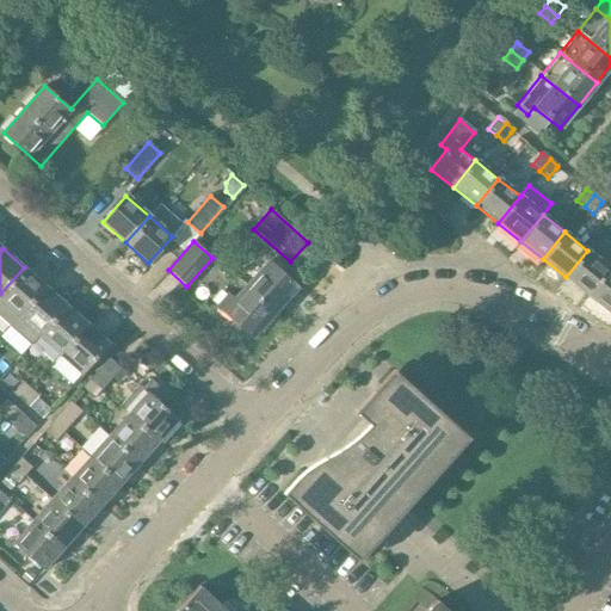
[(587,295),(610,269),(587,251),(566,277),(587,295)]
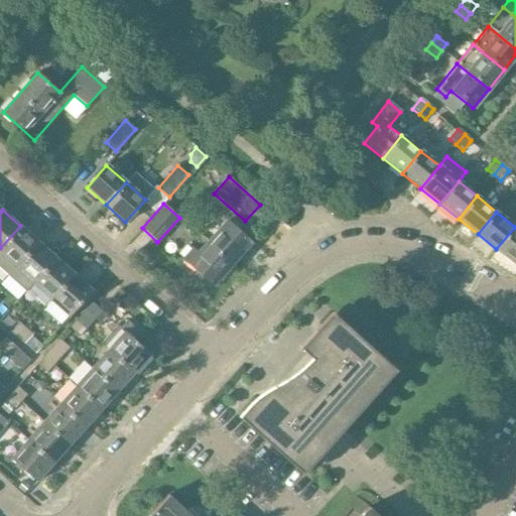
[(251,243),(227,221),(208,243),(232,264),(251,243)]
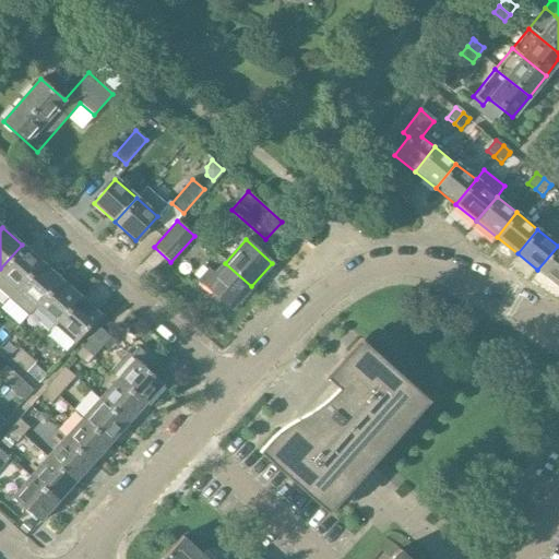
[(0,290),(9,299),(43,263),(22,245),(0,269),(0,290)]
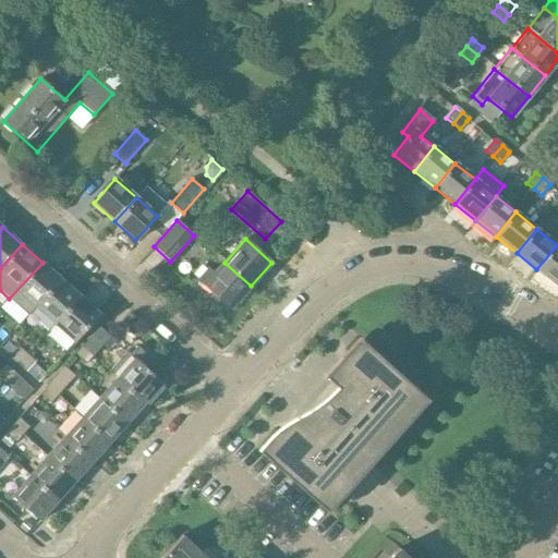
[(557,245),(536,269),(557,287),(557,286),(557,245)]
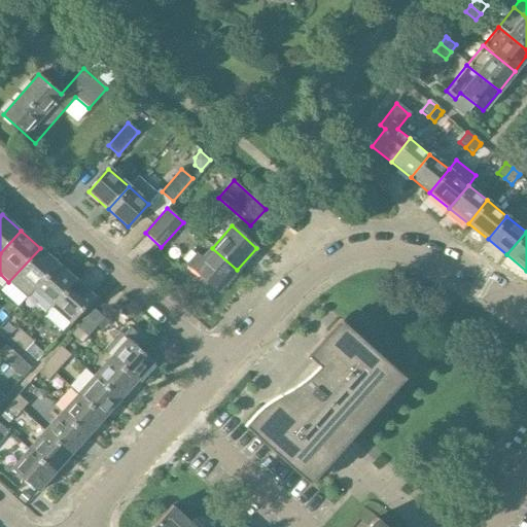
[(33,290),(58,264),(40,248),(8,282),(27,299),(33,290)]
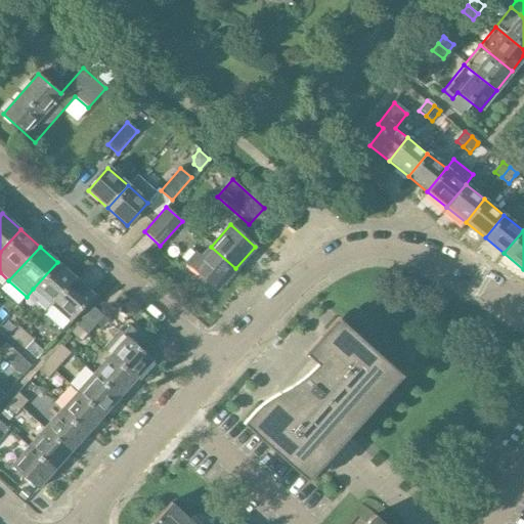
[(235,268),(211,247),(201,258),(195,254),(186,263),(216,290),(235,268)]
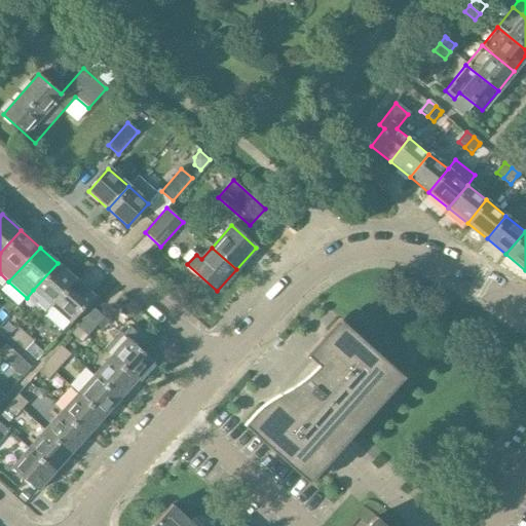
[(51,306),(76,279),(58,263),(33,290),(51,306)]
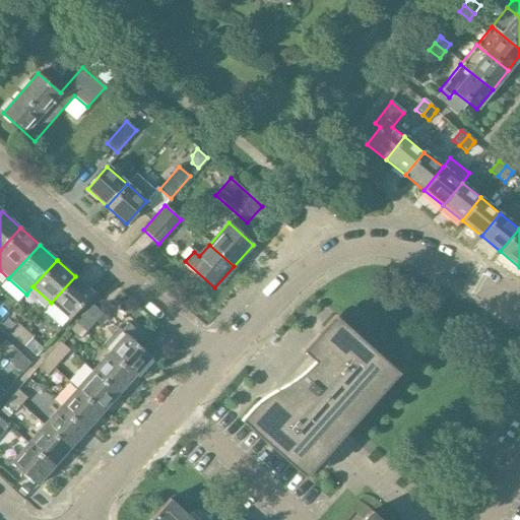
[(70,320),(93,293),(75,276),(51,303),(70,320)]
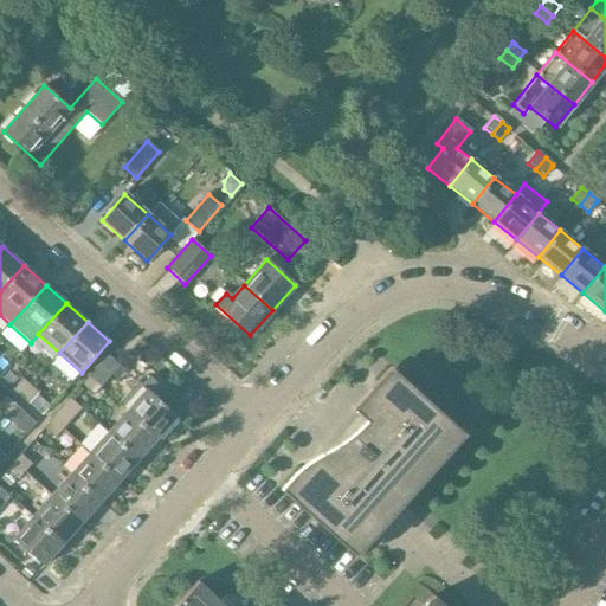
[(108,356),(90,376),(101,387),(111,375),(117,380),(124,371),(120,366),(108,356)]
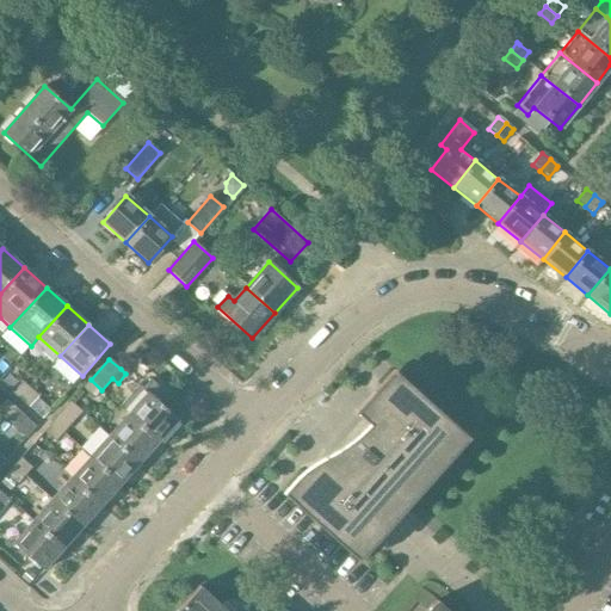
[(406,508),(469,438),(408,383),(393,369),(355,412),(356,413),(357,413),(370,425),(364,430),(358,436),(352,440),(346,445),(340,450),(328,456),(313,466),(306,470),(300,475),(294,481),(288,487),(283,493),(359,561),(377,541),(387,550),(401,534),(415,517),(406,508)]
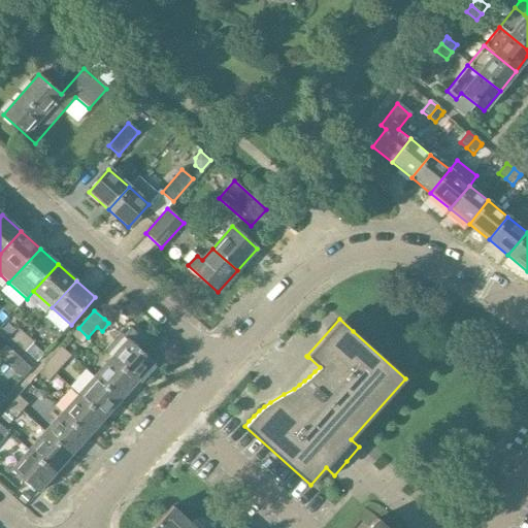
[(88,337),(78,328),(72,335),(81,344),(88,337)]
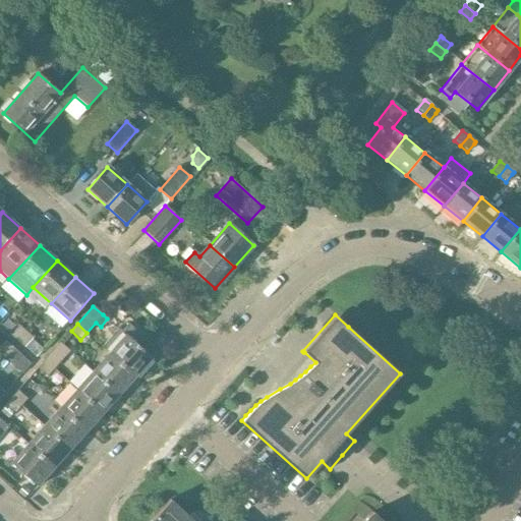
[(153,358),(136,344),(142,337),(128,324),(122,331),(119,329),(103,347),(109,352),(135,377),(153,358)]
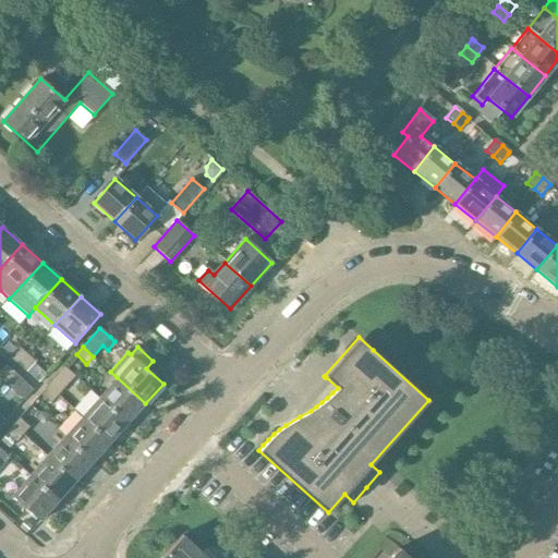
[(19,365),(27,355),(21,349),(12,360),(19,365)]
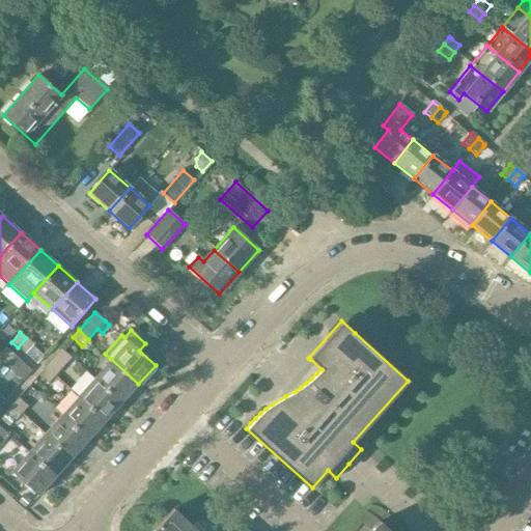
[(24,354),(33,344),(26,338),(18,347),(24,354)]
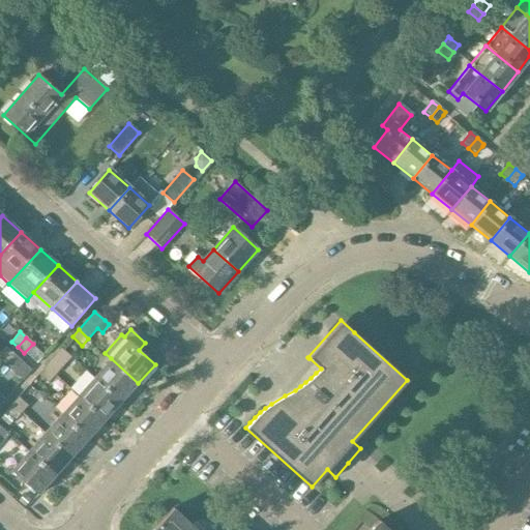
[(0,360),(3,363),(12,353),(5,348),(0,353),(0,360)]
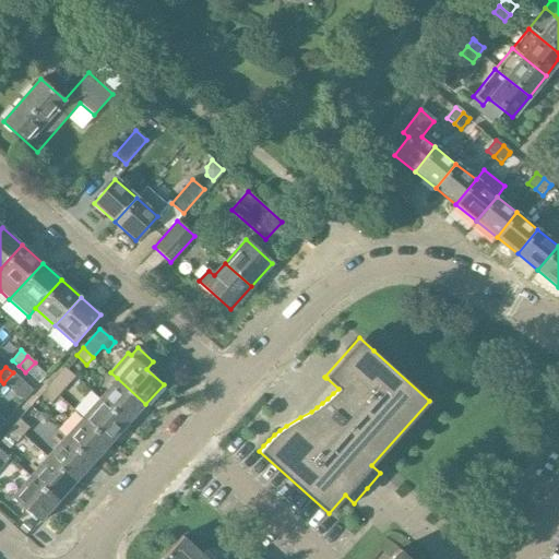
[(54,379),(47,387),(58,395),(64,389),(75,377),(64,367),(54,379)]
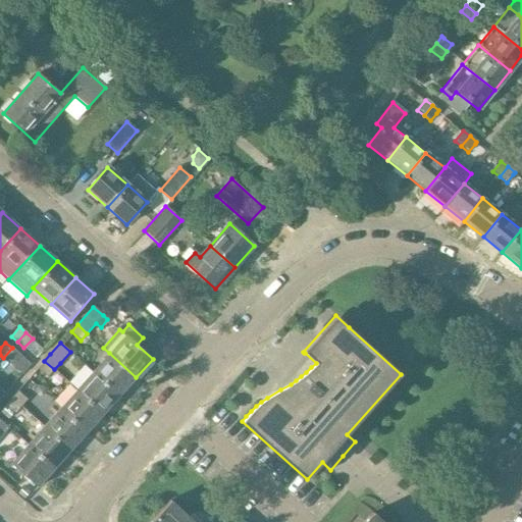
[(156,355),(147,347),(144,351),(153,359),(156,355)]
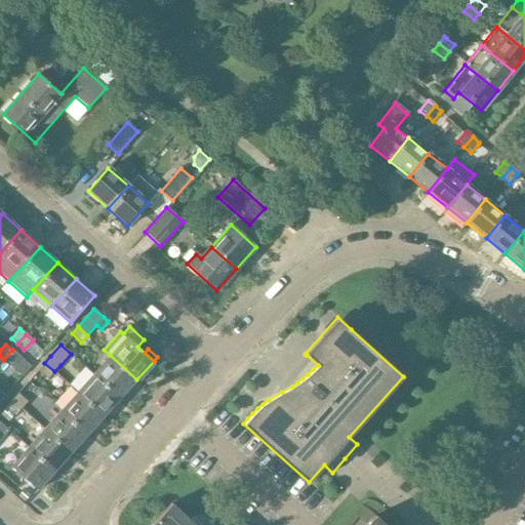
[(9,366),(18,356),(12,350),(3,360),(9,366)]
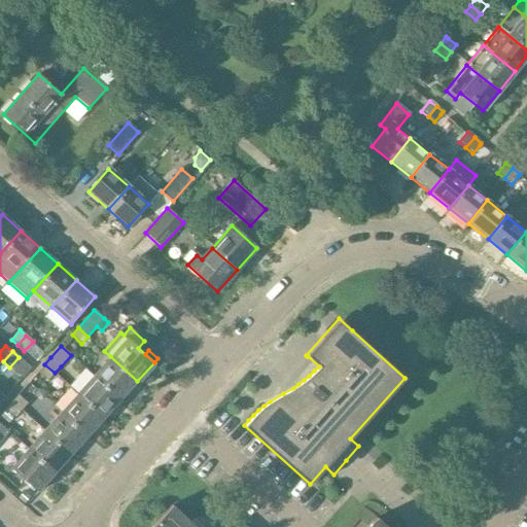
[(137,381),(110,356),(94,375),(120,399),(137,381)]
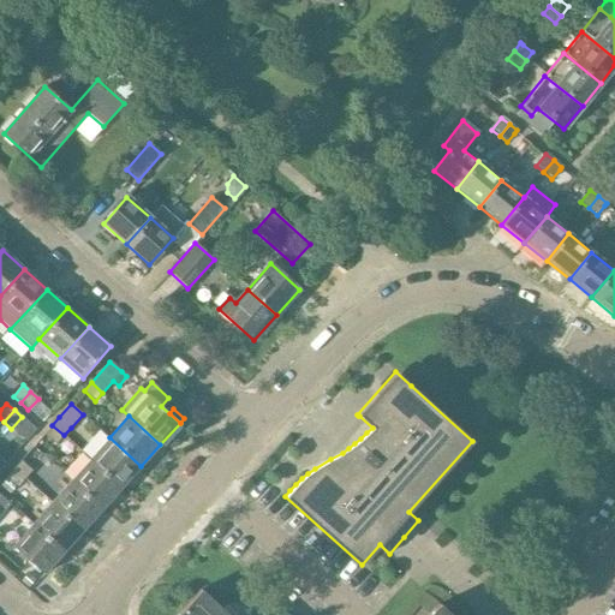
[(64,435),(52,425),(45,434),(57,443),(64,435)]
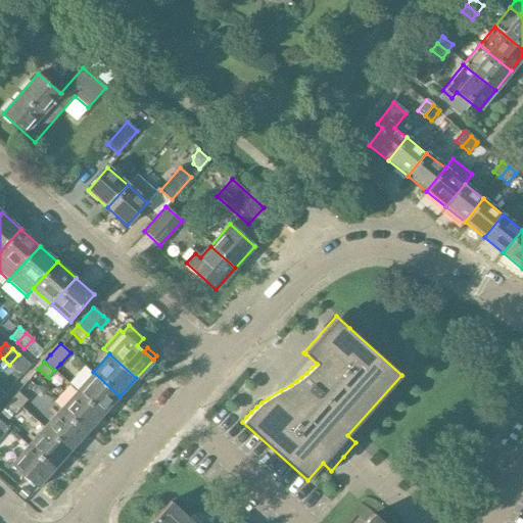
[(120,396),(93,372),(77,390),(103,415),(120,396)]
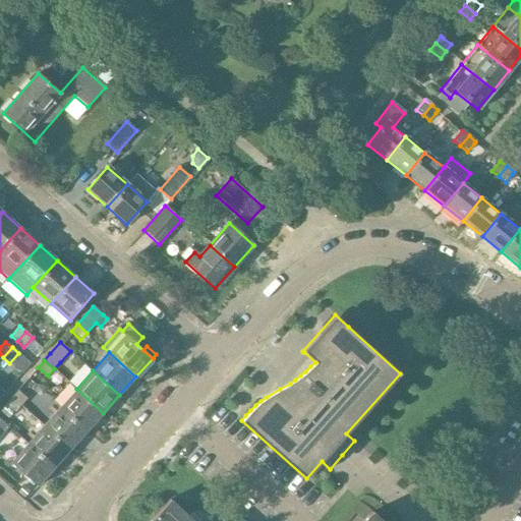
[(103,413),(76,389),(60,407),(87,431),(103,413)]
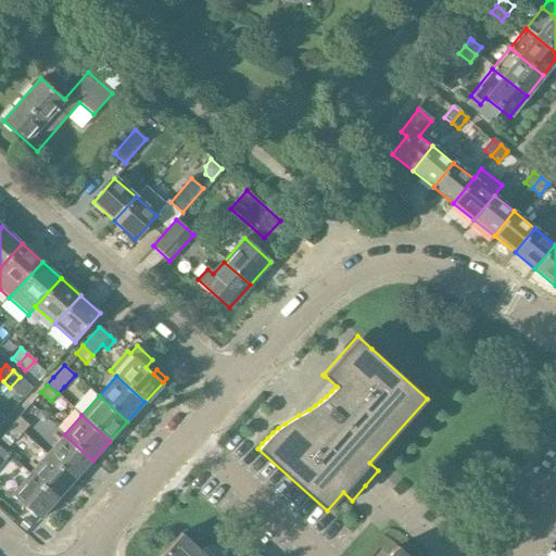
[(28,426),(19,417),(12,424),(23,432),(28,426)]
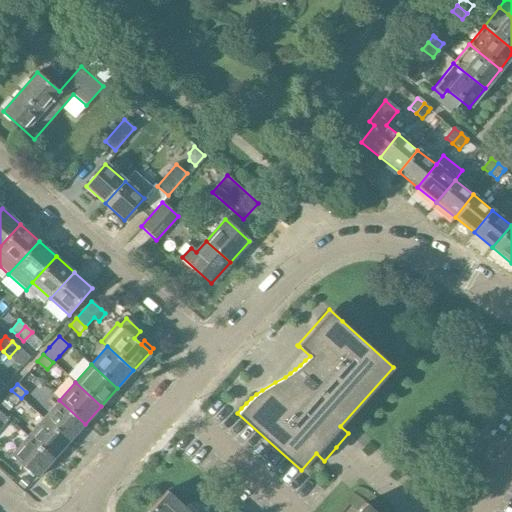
[(21,398),(11,390),(5,397),(15,405),(21,398)]
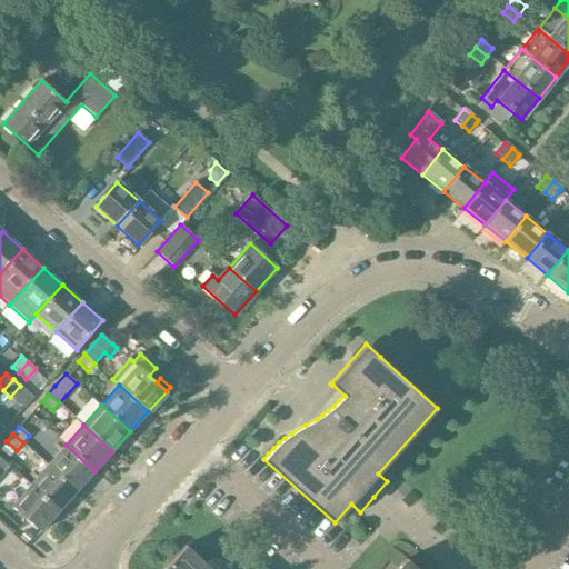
[(95,471),(66,445),(48,465),(77,490),(95,471)]
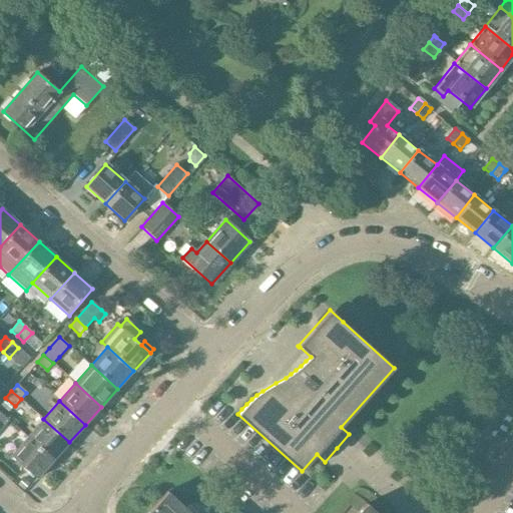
[(69,442),(43,419),(26,437),(53,461),(69,442)]
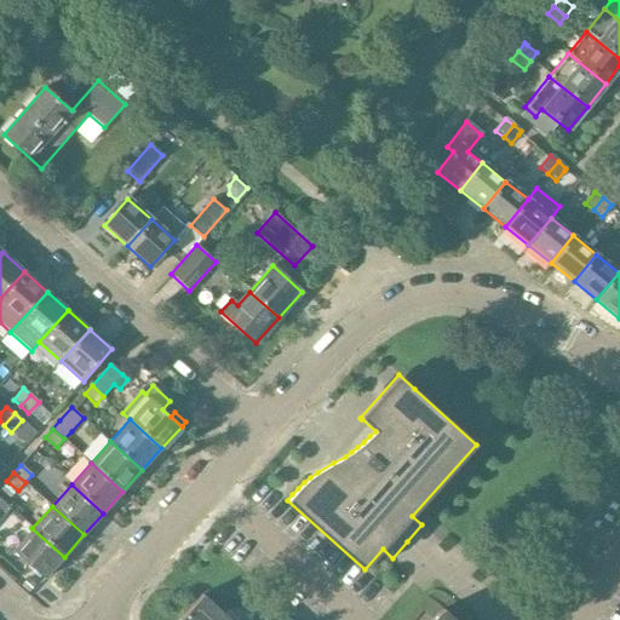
[(32,528),(12,550),(45,579),(64,557),(32,528)]
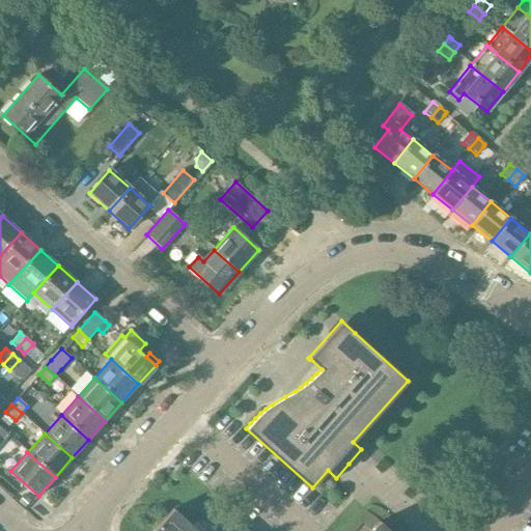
[(24,495),(18,501),(24,506),(29,500),(24,495)]
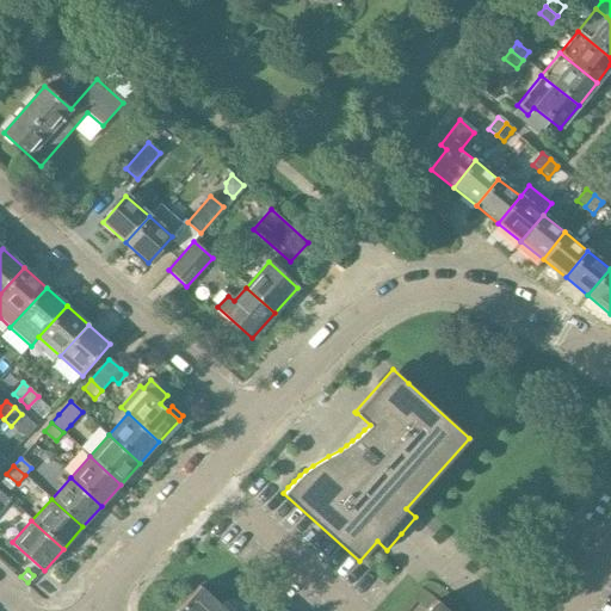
[(227,610),(201,586),(177,610),(227,610)]
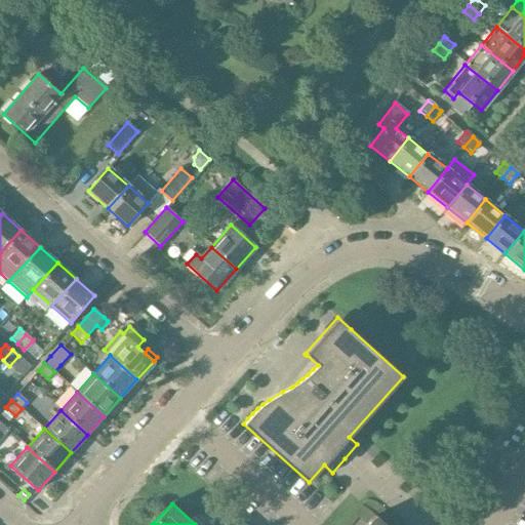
[(386,524),(375,516),(366,524),(386,524)]
